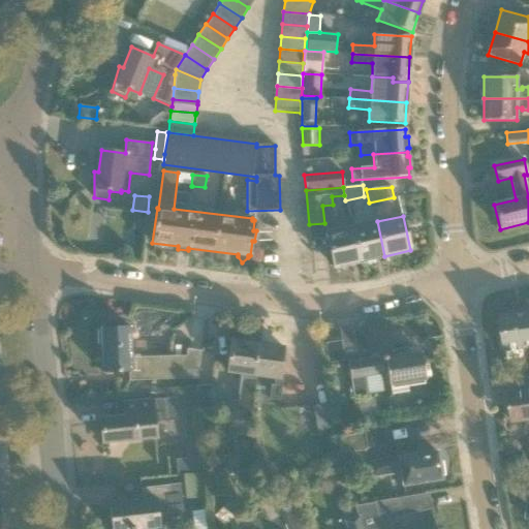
[(360,261),(384,256),(377,221),(352,227),(360,261)]
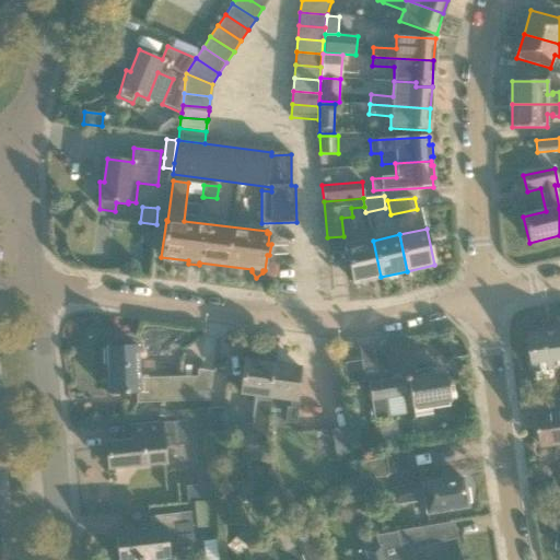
[(353,283),(381,277),(373,241),(346,246),(353,283)]
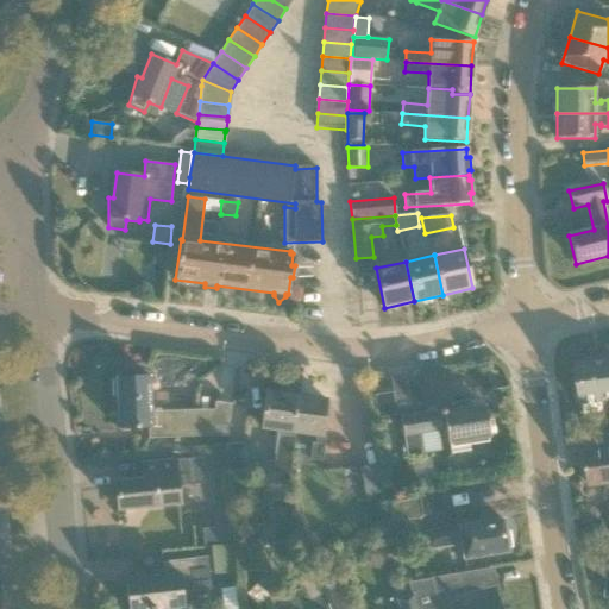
[(608,360),(578,364),(582,384),(577,385),(578,399),(583,397),(583,402),(608,399),(608,360)]
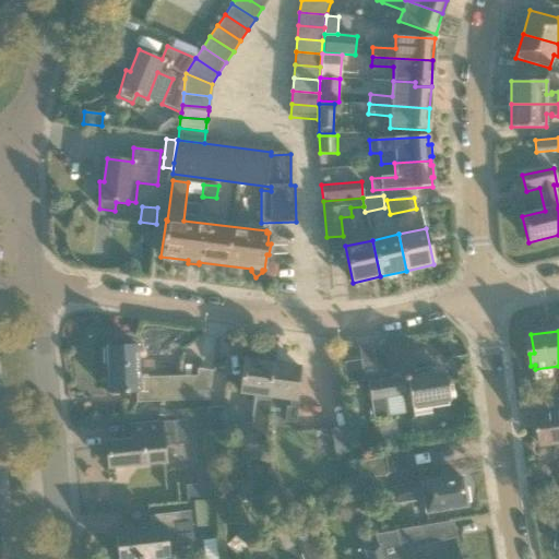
[(355,379),(385,376),(382,341),(367,342),(368,358),(354,359),(355,379)]
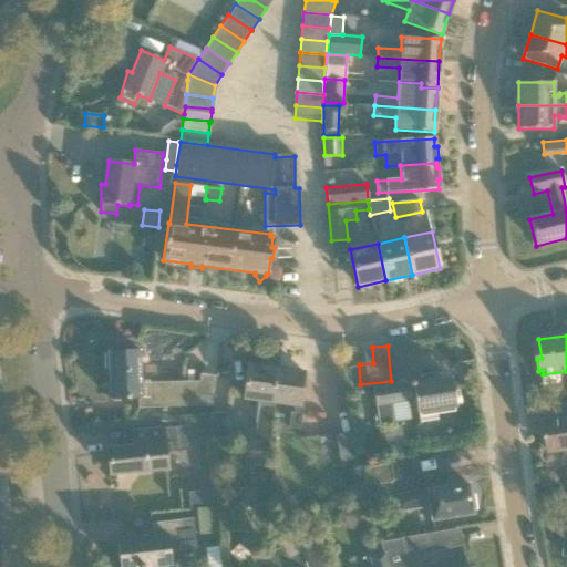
[(141,383),(140,351),(109,352),(109,353),(105,354),(105,370),(110,370),(110,400),(140,399),(141,409),(210,406),(215,375),(200,374),(199,381),(141,383)]
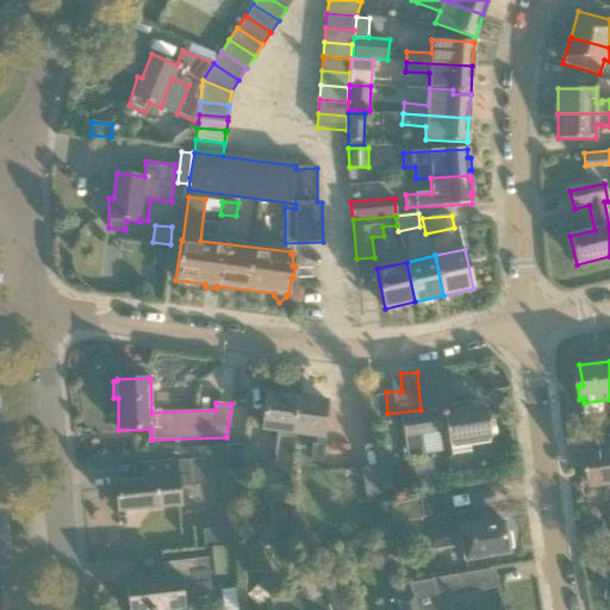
[(291,434),(296,397),(265,393),(261,429),(277,431),(272,473),(290,475),(294,434),(291,434)]
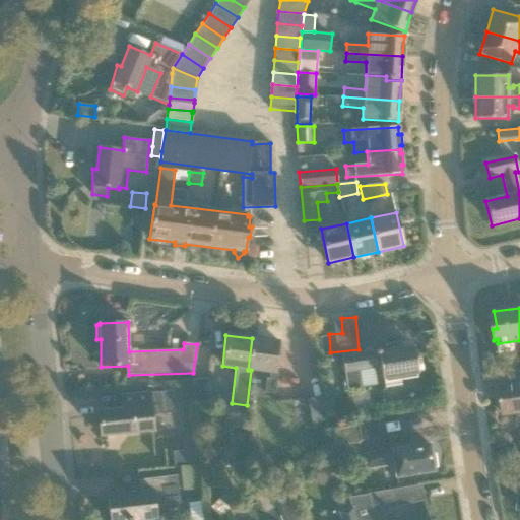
[(273,372),(277,341),(252,338),(248,370),(251,370),(266,372),(263,393),(273,394),(276,372),(273,372)]
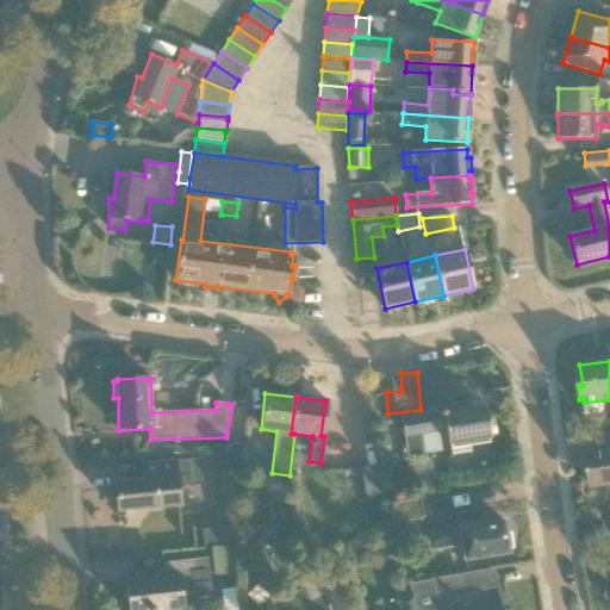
[(472,409),(472,405),(453,409),(454,415),(444,417),(444,414),(402,422),(408,458),(423,454),(419,435),(440,431),(446,430),(450,454),(470,450),(468,441),(491,436),(491,434),(495,433),(492,421),(489,422),(486,406),(472,409)]
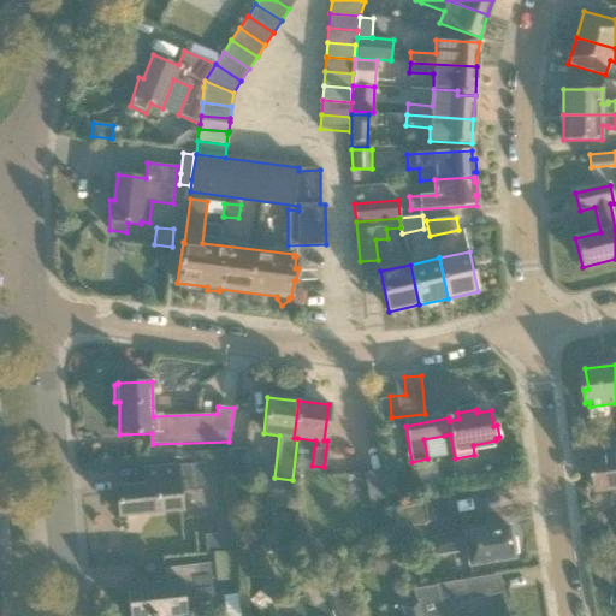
[(427,458),(446,456),(444,436),(424,439),(427,458)]
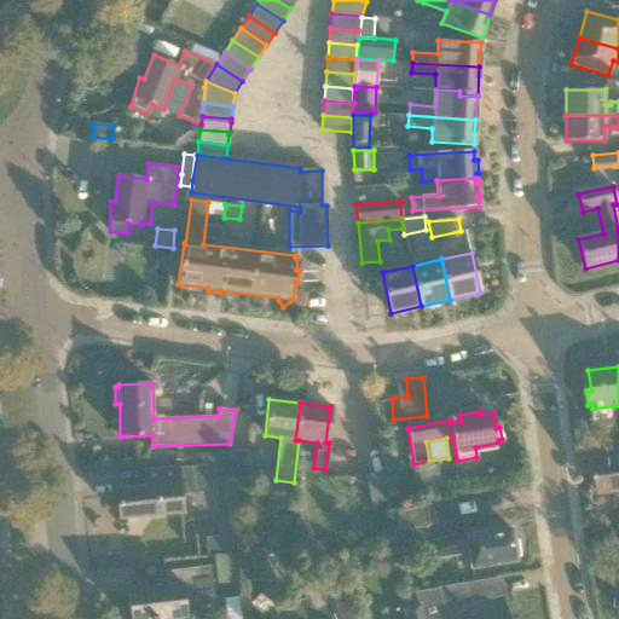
[(249,480),(247,451),(230,452),(232,482),(249,480)]
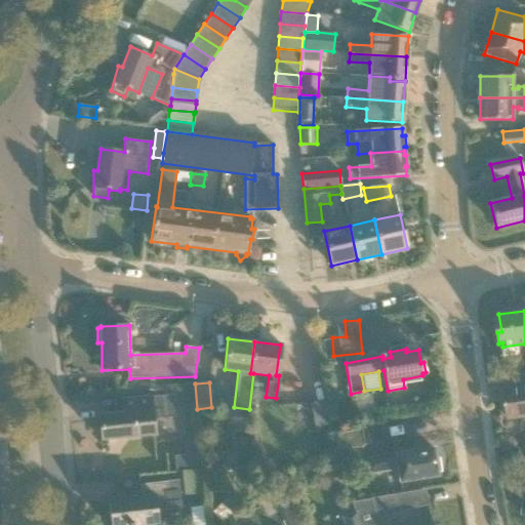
[(524,388),(505,391),(509,419),(524,416),(524,388)]
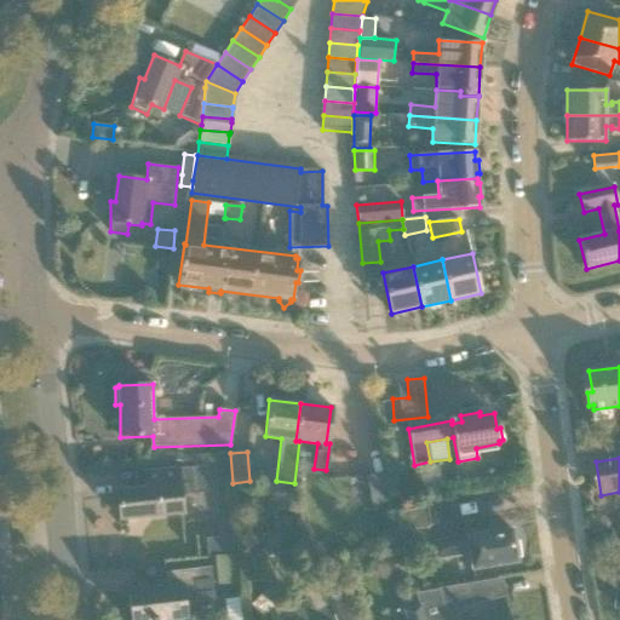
[(441,484),(438,465),(419,468),(422,487),(441,484)]
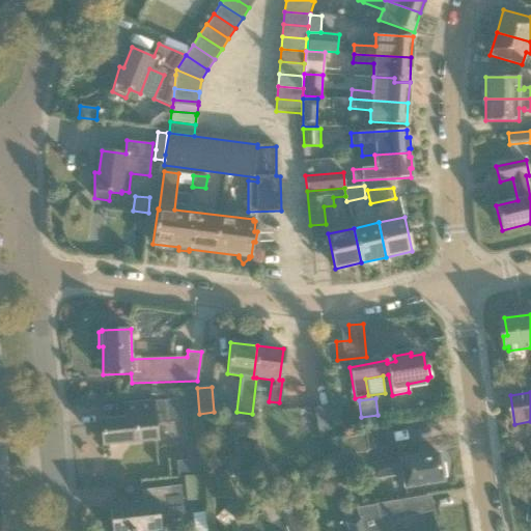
[(101,420),(104,445),(159,440),(158,424),(177,422),(175,399),(123,404),(126,418),(101,420)]
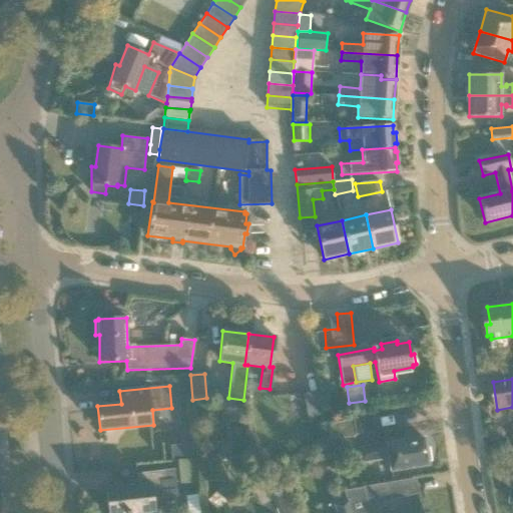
[(326,394),(330,414),(346,411),(342,391),(326,394)]
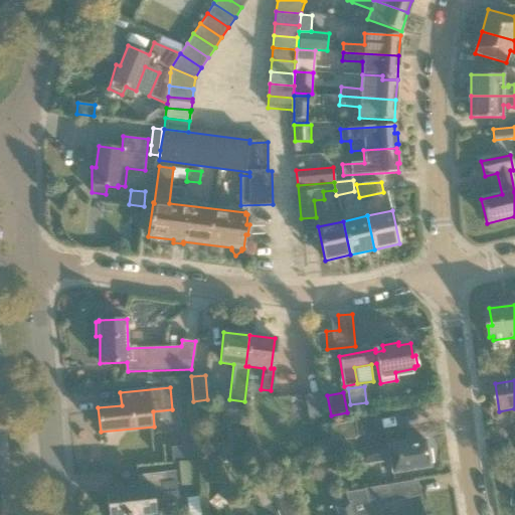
[(305,395),(309,419),(323,417),(319,393),(305,395)]
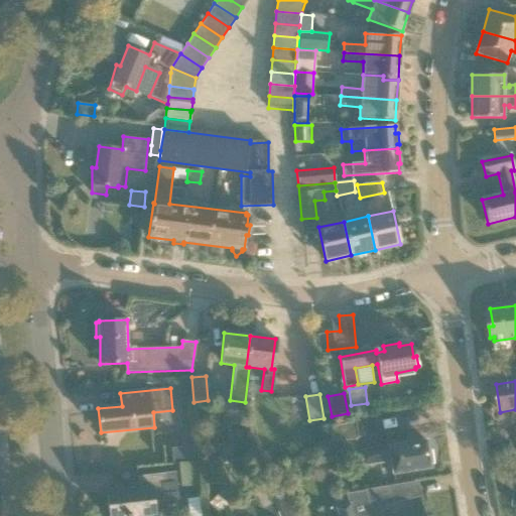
[(331,427),(333,442),(357,438),(355,423),(331,427)]
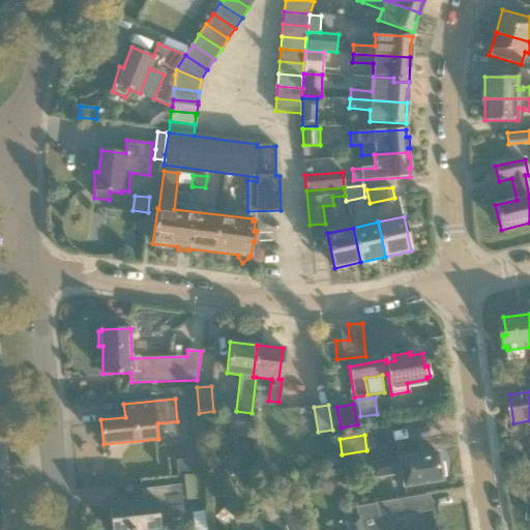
[(439,464),(438,453),(372,464),(374,478),(403,473),(405,487),(442,480),(441,477),(445,476),(443,464),(439,464)]
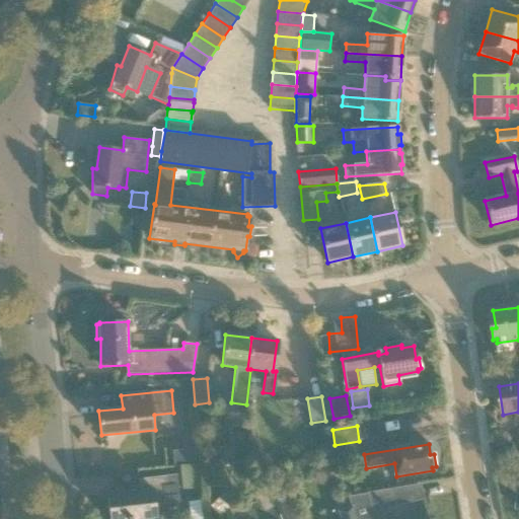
[(184,449),(186,463),(196,462),(194,448),(184,449)]
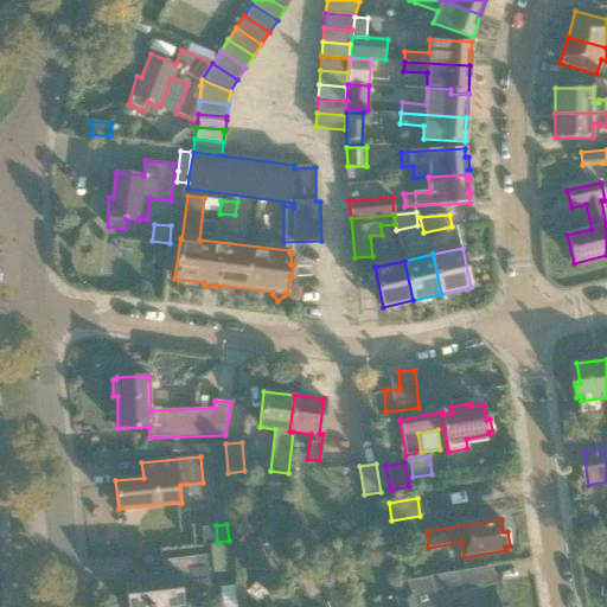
[(374,549),(379,564),(394,558),(389,543),(374,549)]
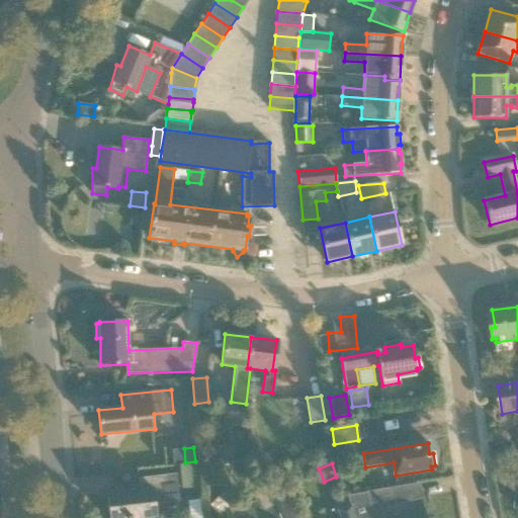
[(230,465),(211,464),(210,485),(229,487),(230,465)]
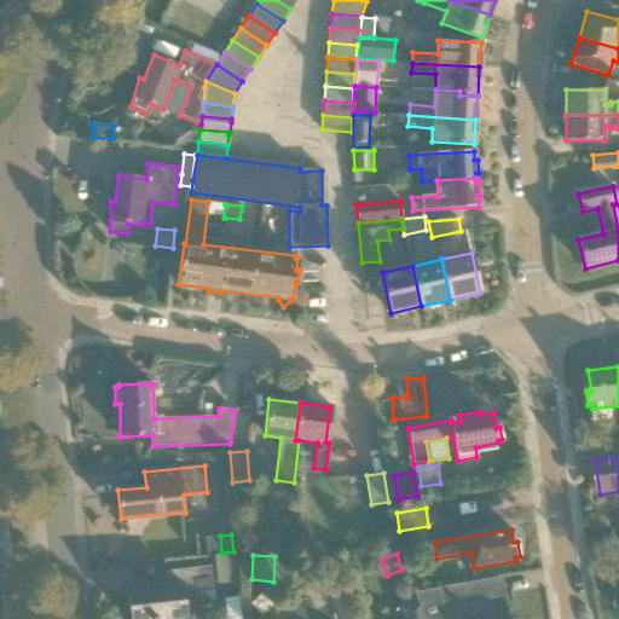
[(208,567),(166,572),(168,585),(128,590),(132,618),(178,618),(186,618),(185,603),(212,600),(208,567)]
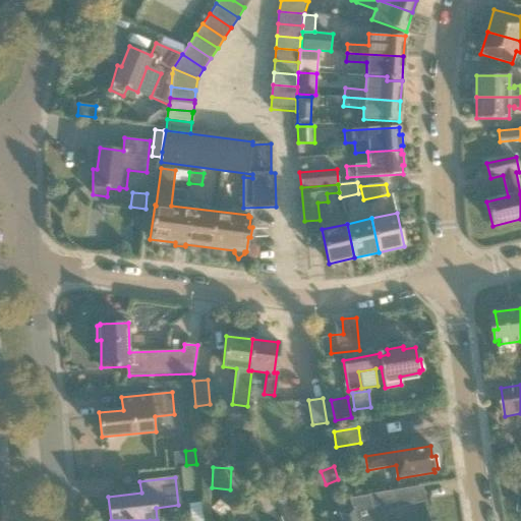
[(203,490),(201,477),(181,478),(182,491),(203,490)]
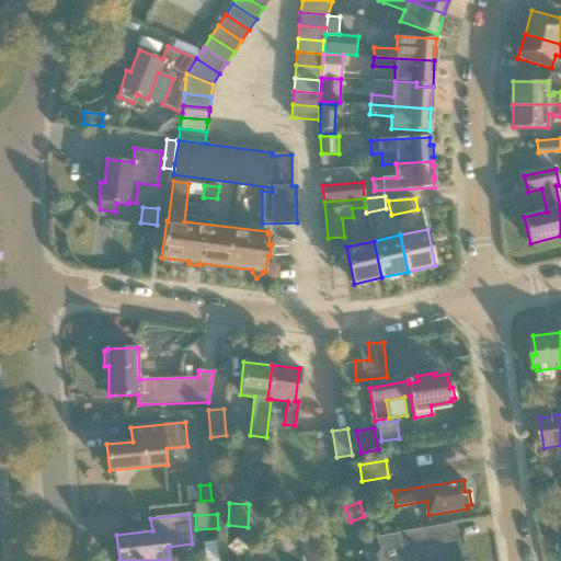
[(427,538),(428,548),(459,540),(456,524),(425,529),(427,538)]
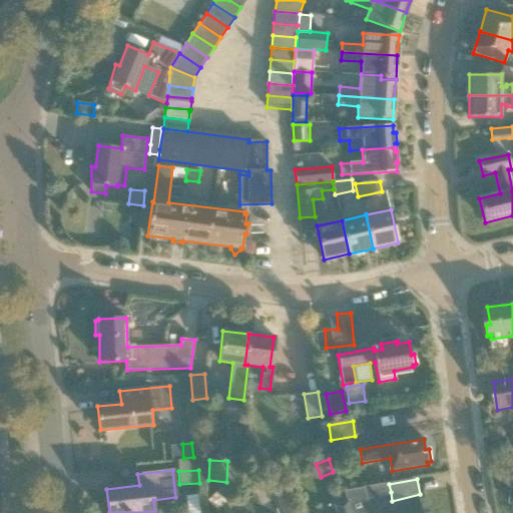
[(368,505),(392,501),(391,492),(389,484),(365,488),(368,505)]
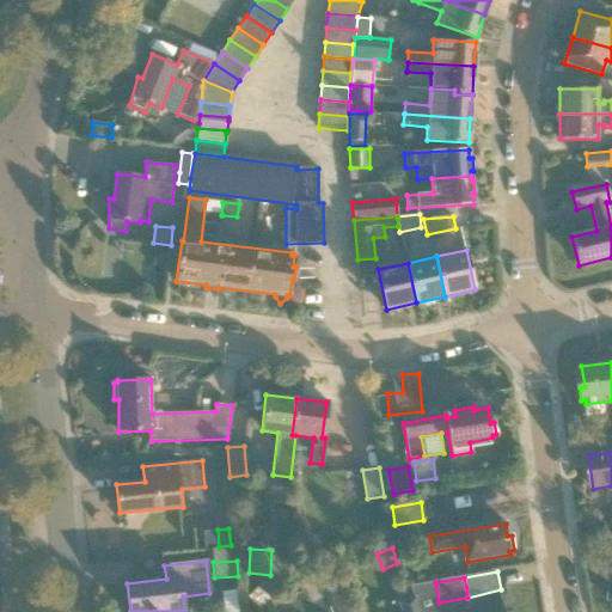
[(265,580),(248,598),(258,609),(276,591),(265,580)]
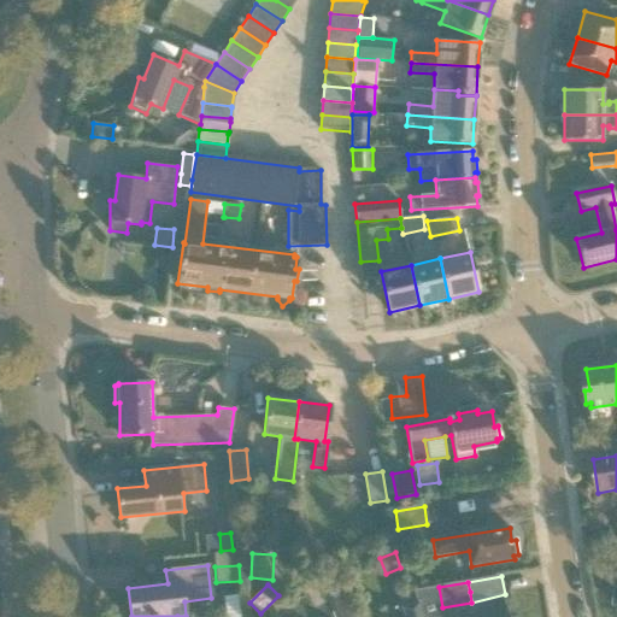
[(439,587),(416,592),(417,603),(403,607),(405,616),(444,616),(442,607),(439,587)]
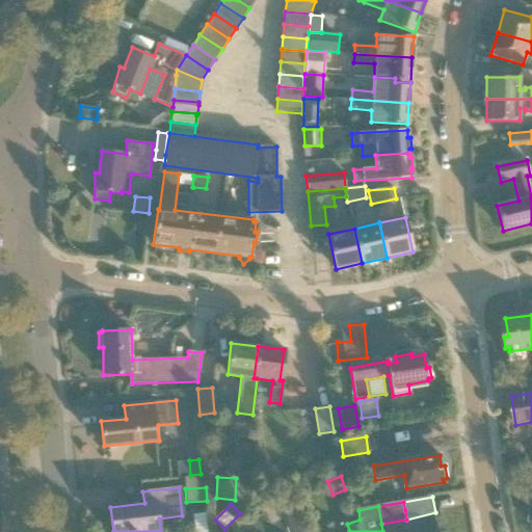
[(309,531),(300,511),(287,516),(293,531),(309,531)]
